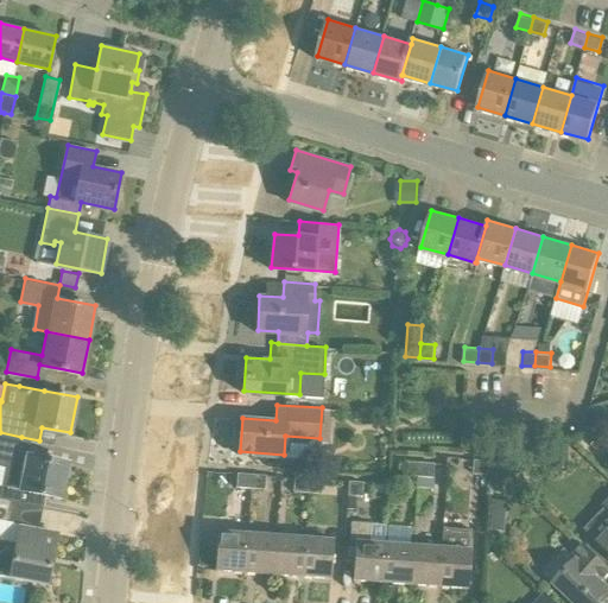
[(21,437),(0,432),(0,463),(5,465),(0,490),(0,496),(11,500),(43,506),(45,493),(61,496),(68,462),(29,454),(19,452),(21,437)]
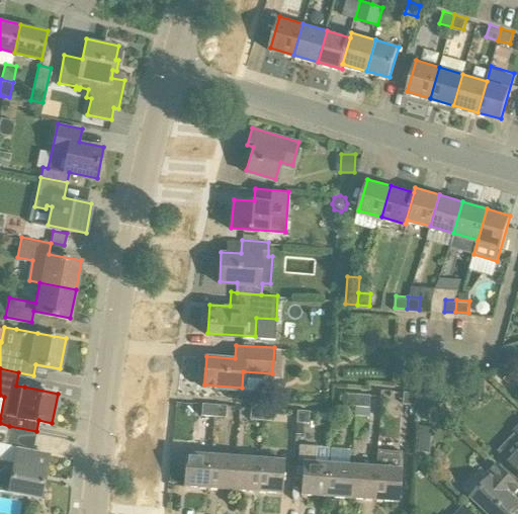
[(512,383),(517,375),(517,374),(510,369),(504,377),(512,383)]
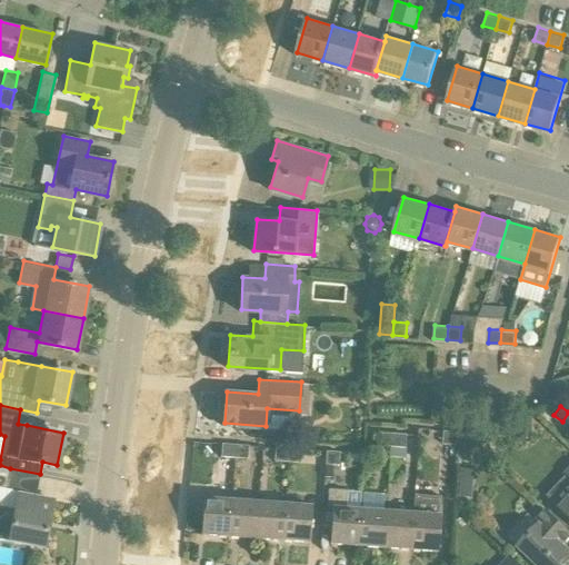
[(459,429),(446,428),(445,442),(459,443),(459,429)]
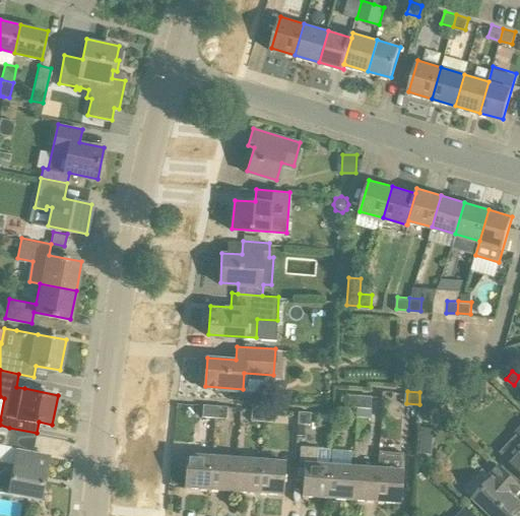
[(346,404),(358,405),(359,393),(347,393),(346,404)]
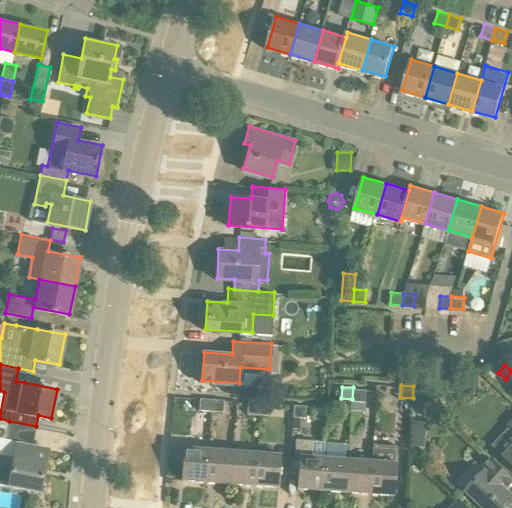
[(353,387),(352,399),(351,410),(365,411),(366,389),(353,387)]
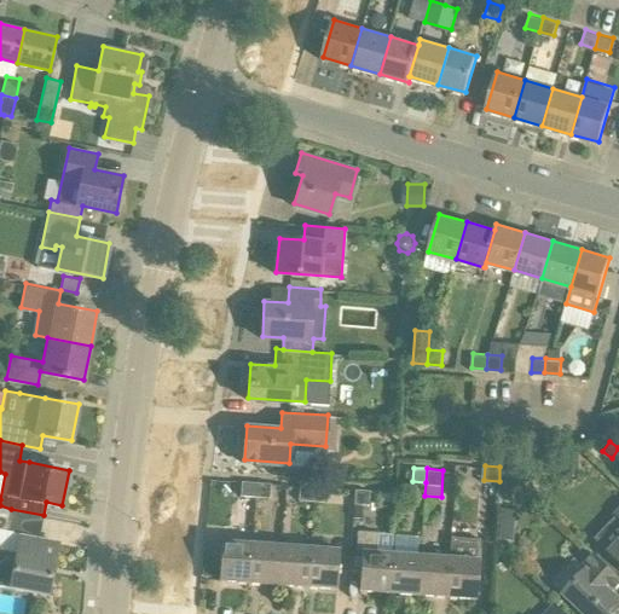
[(255,494),(256,480),(242,479),(241,493),(255,494)]
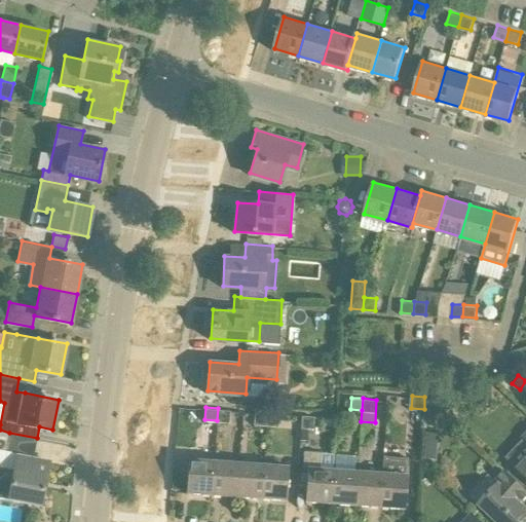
[(230,409),(218,408),(217,420),(229,421),(230,409)]
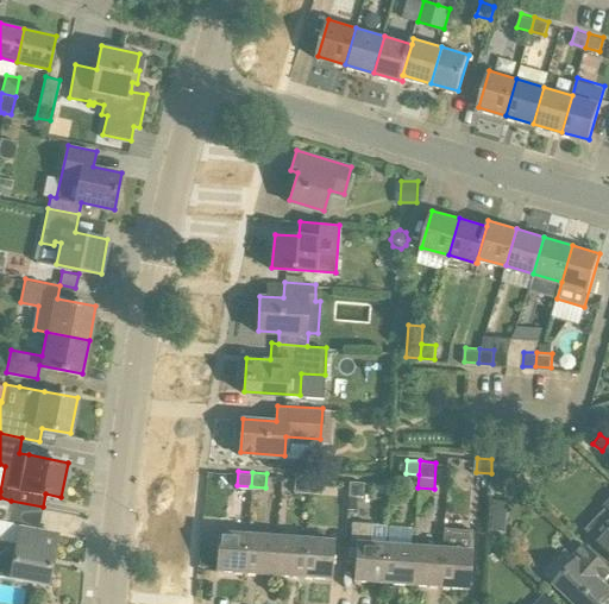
[(294,490),(309,491),(311,477),(295,476),(294,490)]
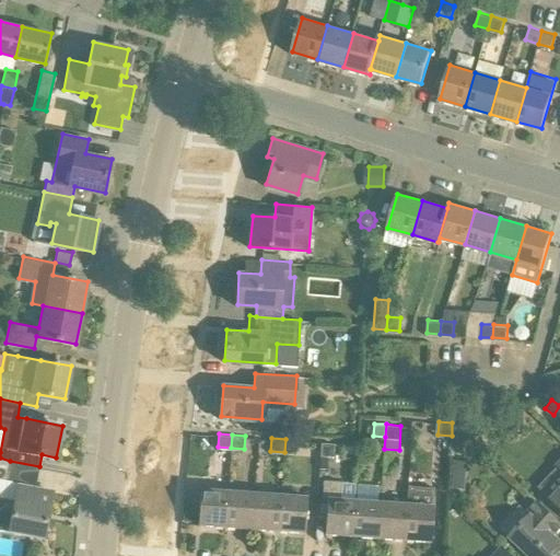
[(286,439),(284,452),(296,453),(298,440),(286,439)]
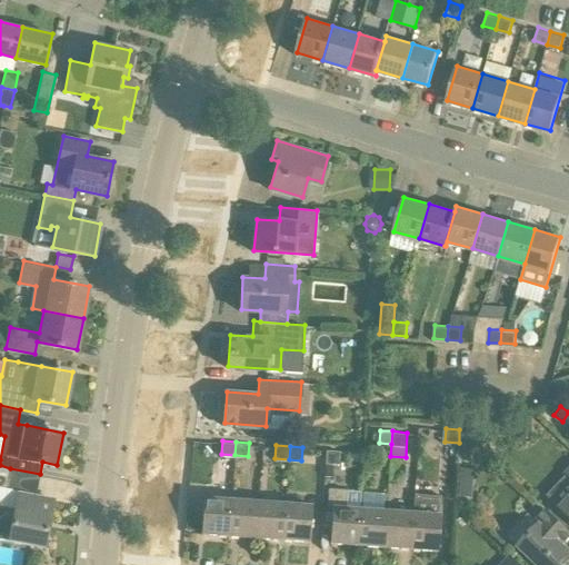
[(327,448),(326,462),(339,463),(340,449),(327,448)]
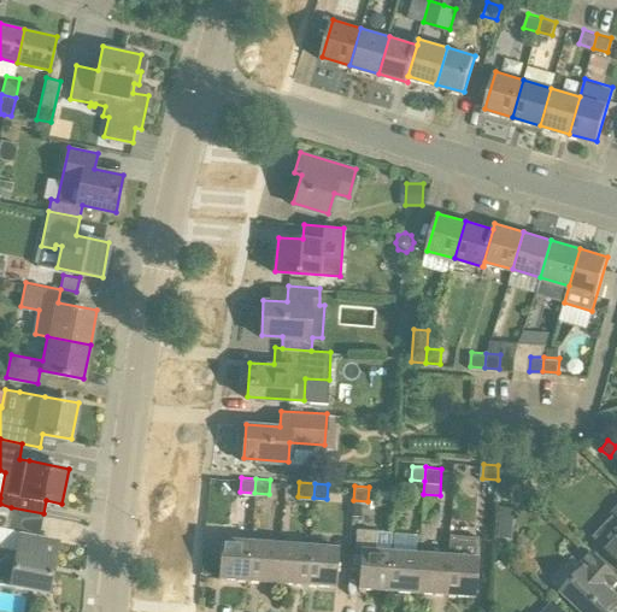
[(0,525),(7,528),(11,507),(0,504),(0,525)]
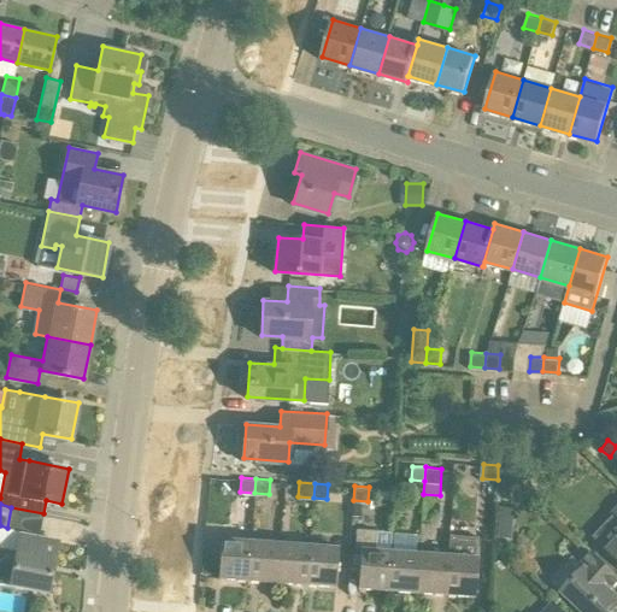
[(353,547),(360,548),(360,553),(359,564),(358,587),(387,588),(391,549),(374,548),(374,531),(354,530),(353,547)]
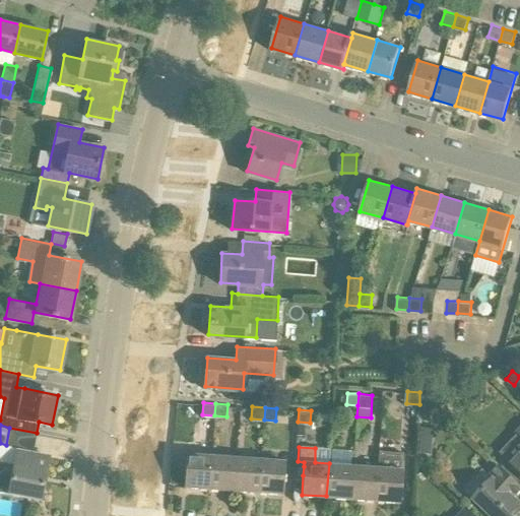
[(41,498),(49,455),(17,449),(9,493),(41,498)]
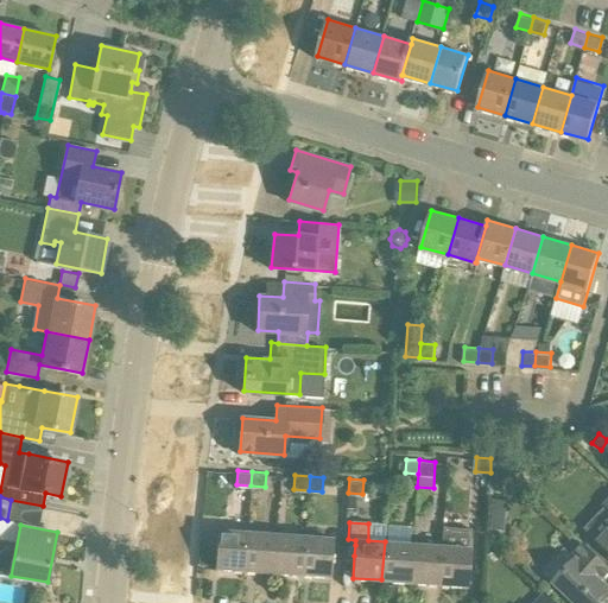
[(444,525),(443,546),(439,584),(469,586),(473,527),(444,525)]
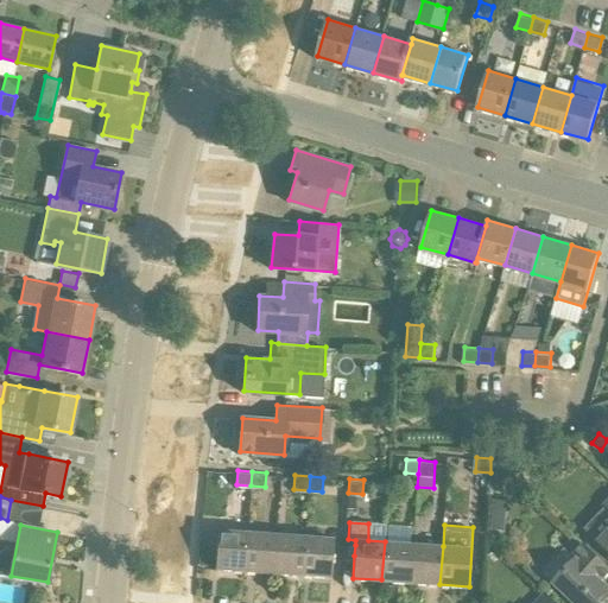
[(215,567),(245,570),(247,532),(219,529),(215,567)]
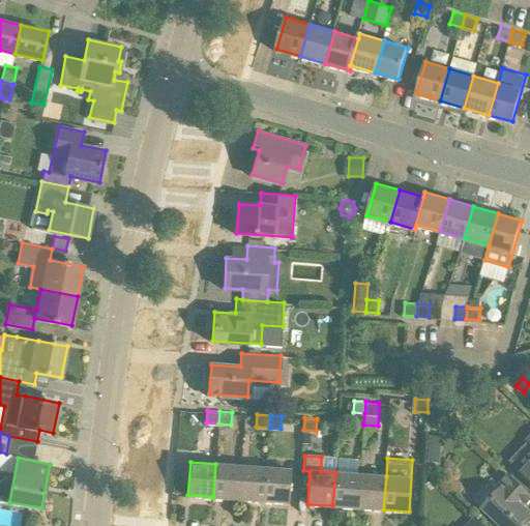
[(240,466),(215,464),(213,497),(238,499),(240,466)]
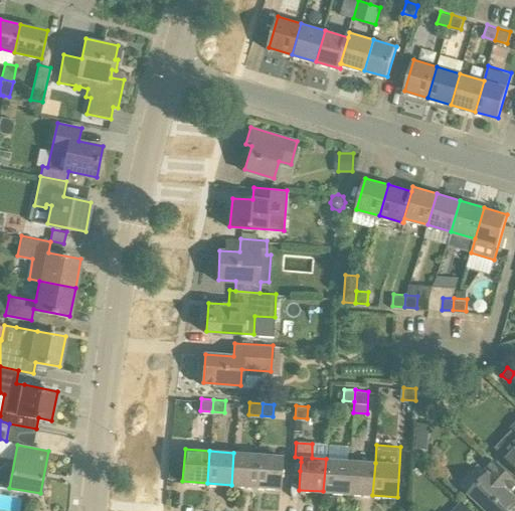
[(259,455),(233,453),(231,485),(255,487),(259,455)]
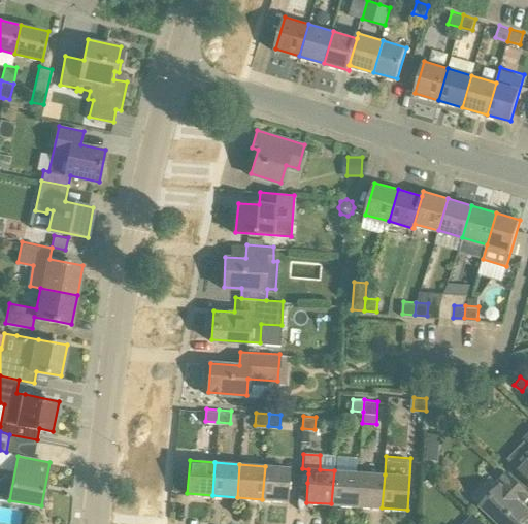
[(290,467),(265,466),(262,499),(288,501),(290,467)]
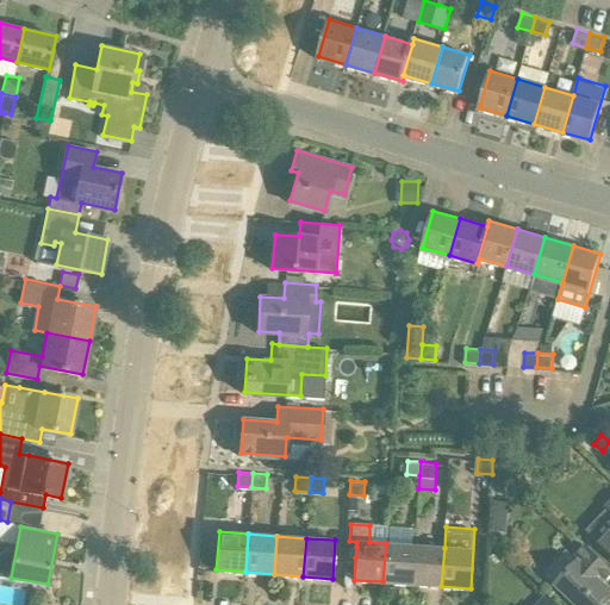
[(415,546),(386,543),(383,581),(412,584),(415,546)]
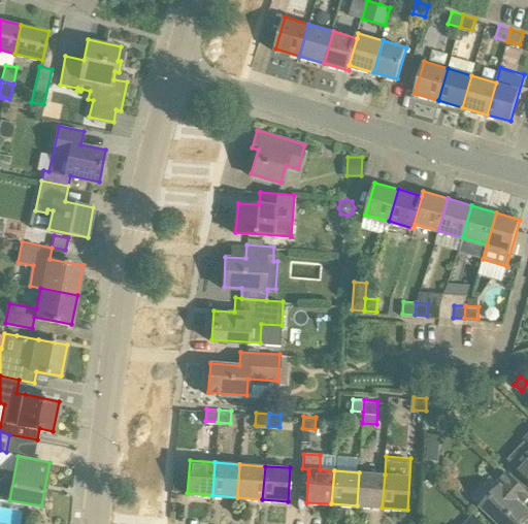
[(527,499),(527,489),(507,470),(497,481),(501,485),(482,505),(501,523),(522,523),(527,518),(527,508),(524,504),(527,499)]
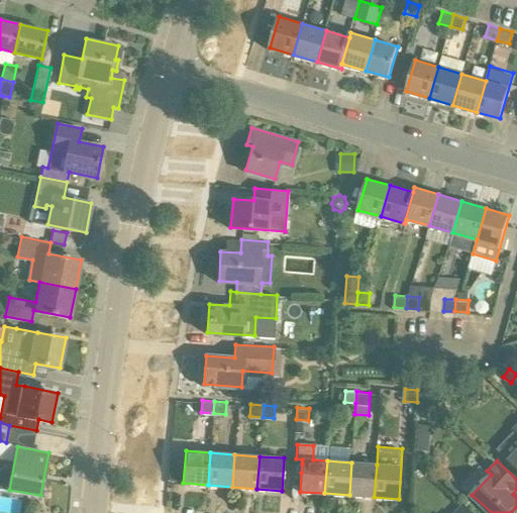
[(377,465),(351,463),(349,495),(374,497),(377,465)]
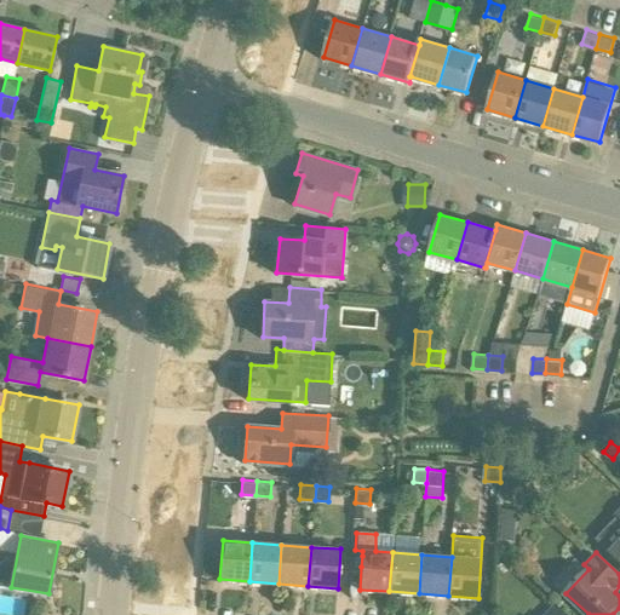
[(204,558),(202,574),(216,575),(217,559),(204,558)]
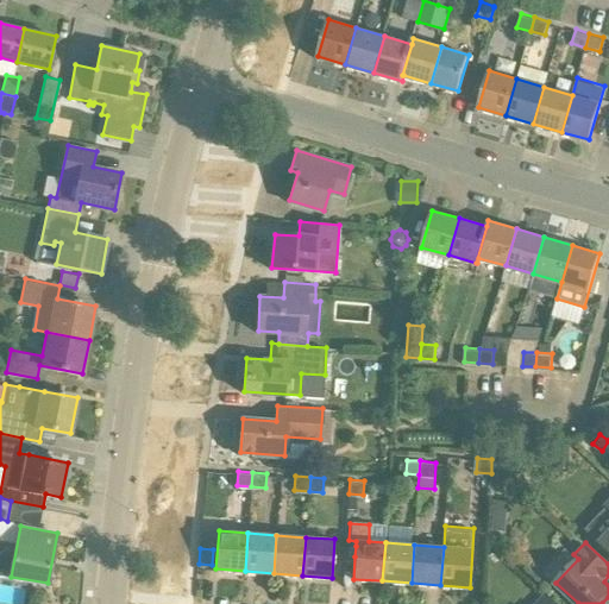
[(560,603),(548,592),(537,603),(560,603)]
